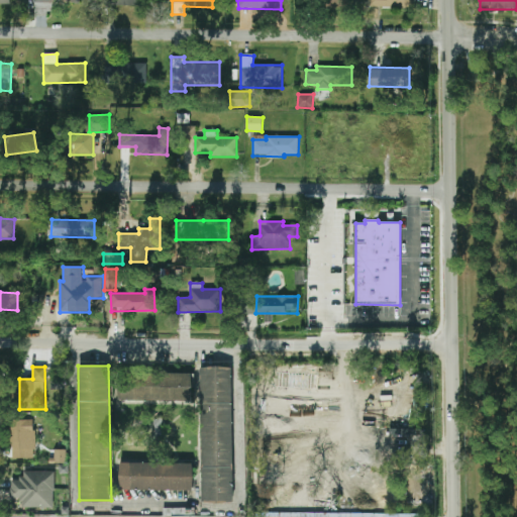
[(201,368),(231,368),(234,502),(202,501),(201,368)]
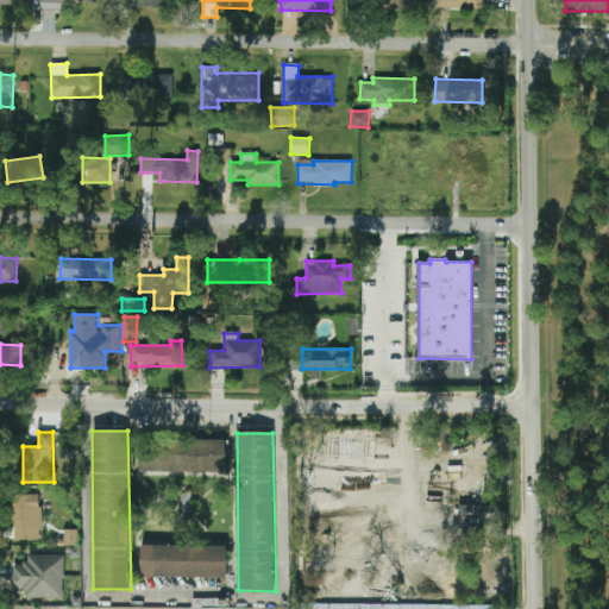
[(142,439),(225,440),(226,471),(142,471),(142,439)]
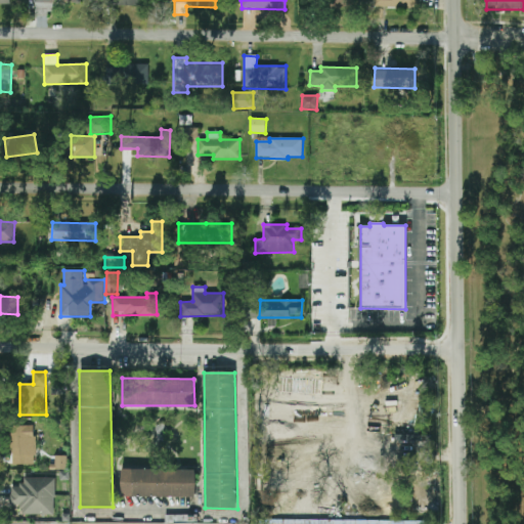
[(34,425),(11,425),(10,464),(29,465),(29,454),(34,454),(34,425)]
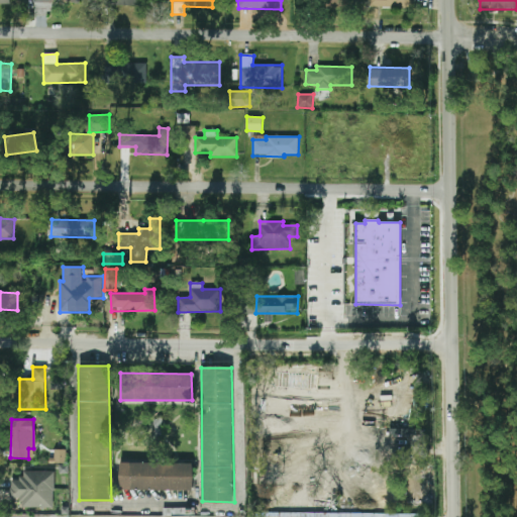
[(61,445),(62,433),(50,432),(49,445),(61,445)]
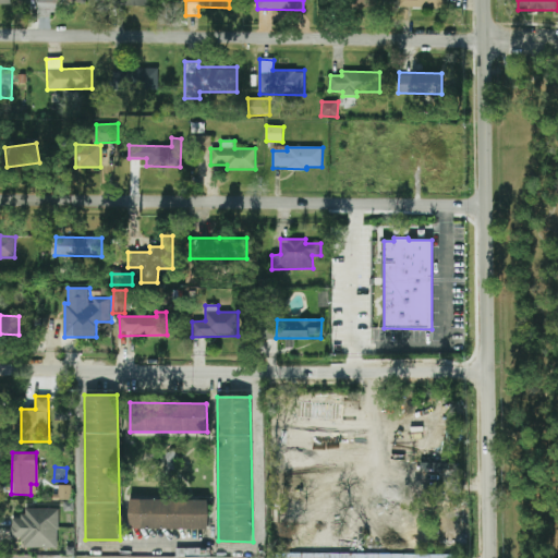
[(72,486),(59,486),(59,500),(72,499),(72,486)]
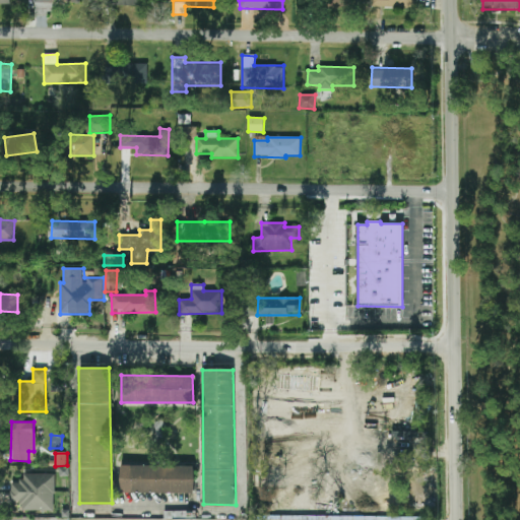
[(122,465),(193,466),(194,493),(122,493),(122,465)]
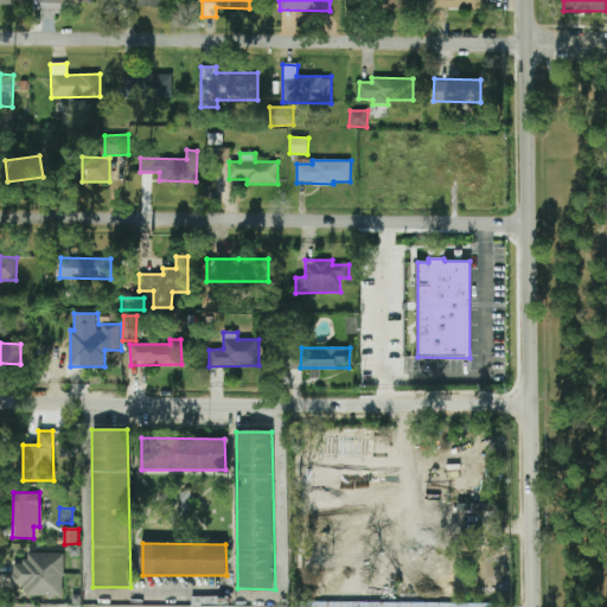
[(64,554),(26,554),(26,564),(13,564),(13,586),(26,586),(26,595),(64,596),(64,554)]
